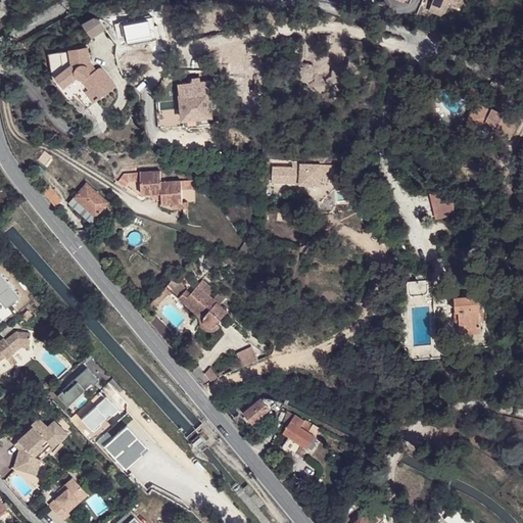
[(433,0),(429,10),(441,15),(444,13),(449,1),(457,4),(458,0),(435,0),(435,1),(433,0)]
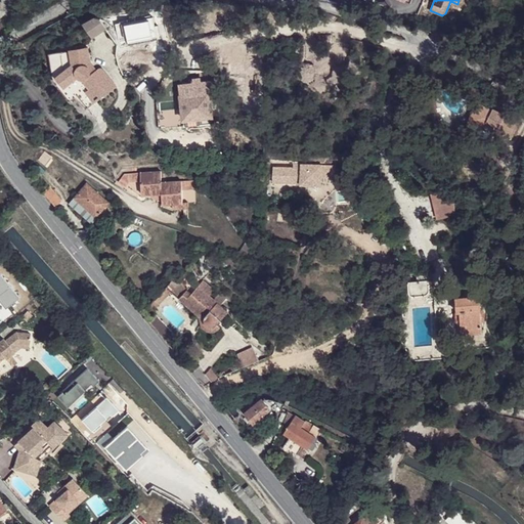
[(96,37),(108,28),(101,17),(96,16),(85,24),(96,37)]
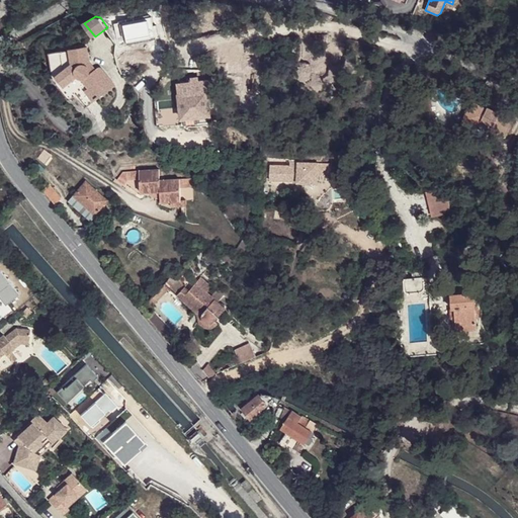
[(143,56),(146,47),(128,45),(127,54),(143,56)]
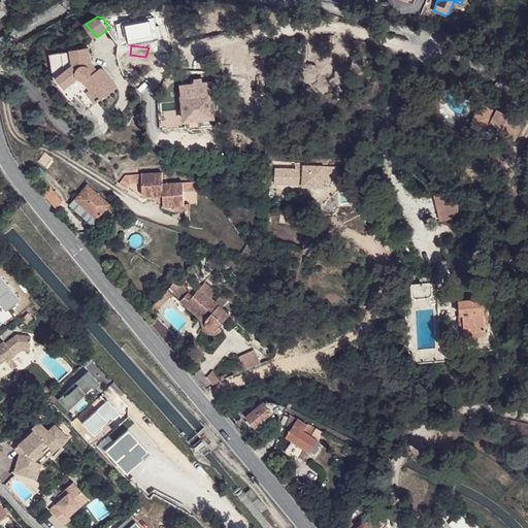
[(90,109),(118,87),(102,68),(98,70),(92,62),(90,48),(51,56),(55,81),(71,102),(78,96),(90,109)]
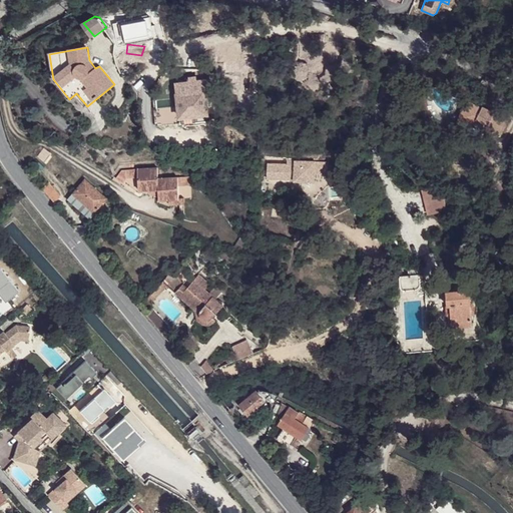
[(221,65),(234,63),(233,52),(220,54),(221,65)]
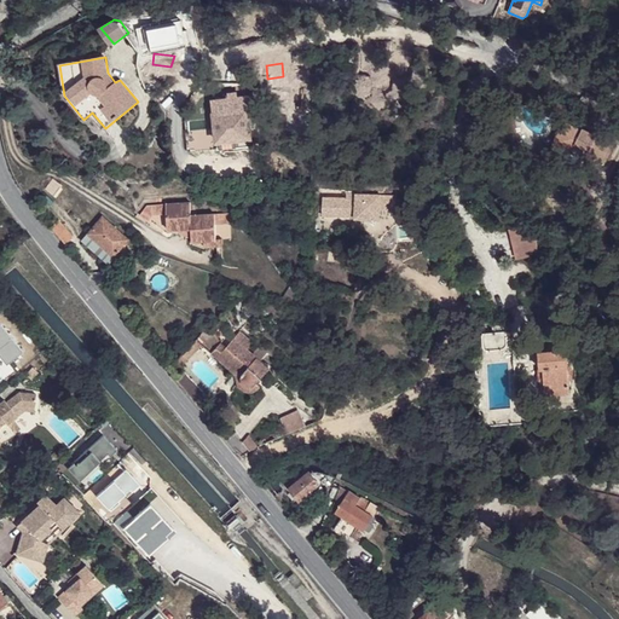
[(230,92),(230,97),(215,99),(217,110),(214,110),(219,148),(252,144),(249,125),(256,125),(254,93),(247,94),(238,97),(237,92),(230,92)]
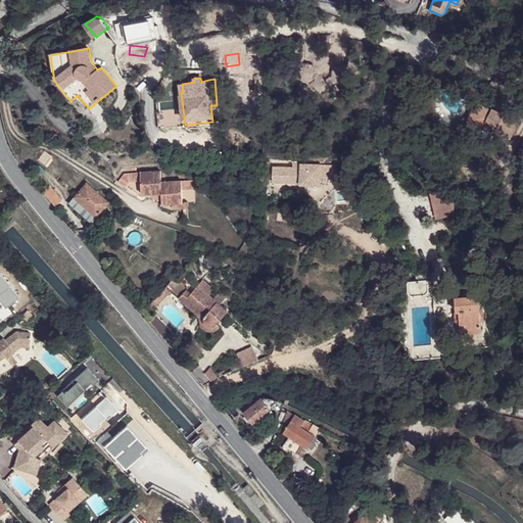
[(477,126),(484,108),(478,104),(470,123),(477,126)]
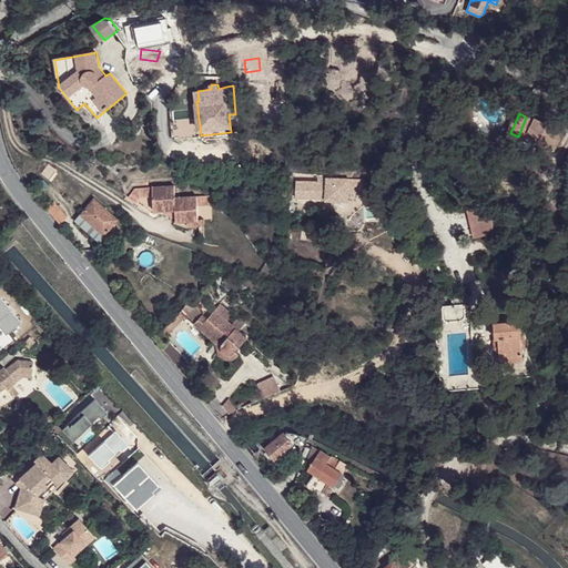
[(536,122),(526,118),(518,137),(539,146),(540,144),(556,152),(566,132),(551,125),(551,127),(537,120),(536,122)]
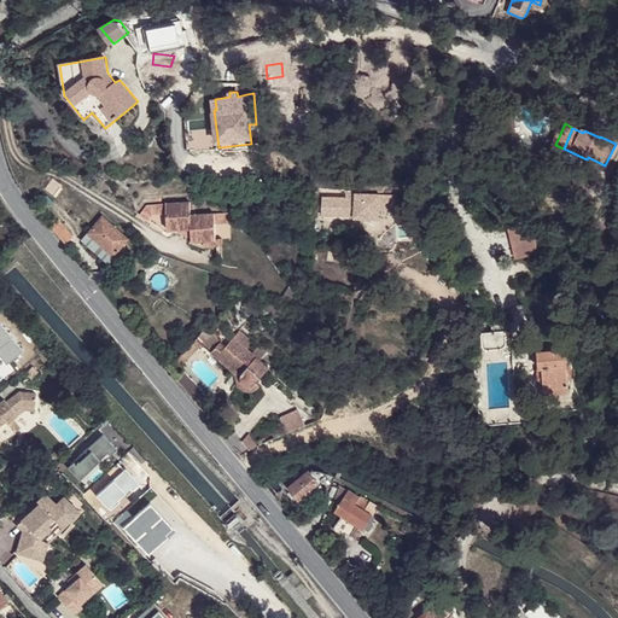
[(52,194),(58,186),(52,182),(46,188),(52,194)]
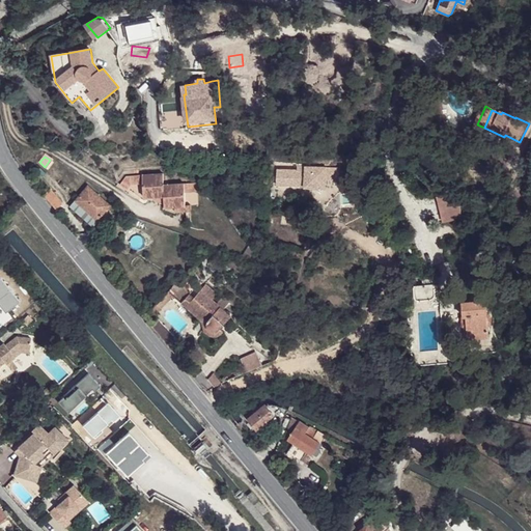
[(305,167),(298,167),(273,165),(273,176),(276,178),(297,179),(297,182),(304,182),(304,186),(325,187),(325,185),(331,185),(332,171),(326,171),(325,168),(305,167)]
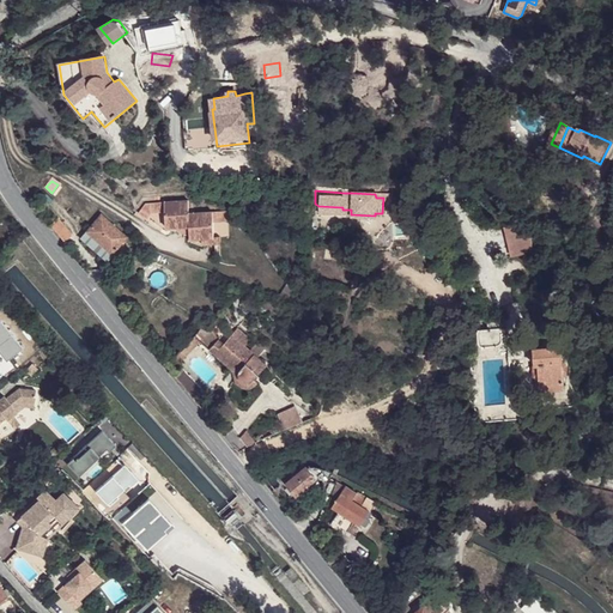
[(168,229),(192,229),(190,216),(190,202),(168,204),(168,229)]
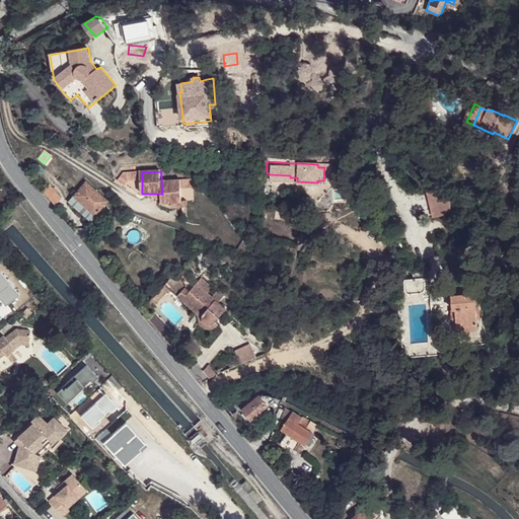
[(161,182),(162,194),(162,204),(181,203),(180,181),(161,182)]
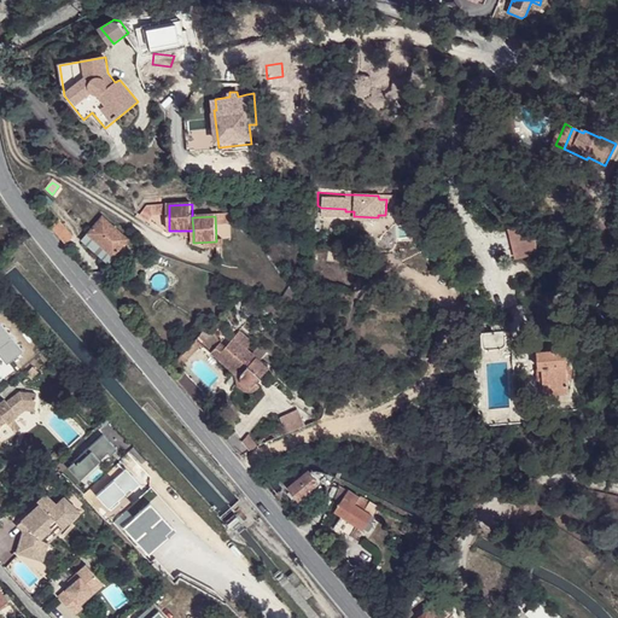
[(86,234),(101,248),(110,256),(126,239),(100,217),(99,219),(86,234)]
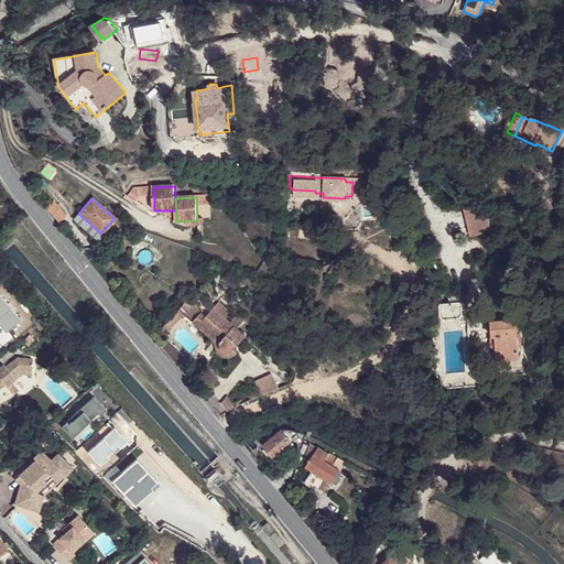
[(282,205),(283,210),(294,210),(295,201),(288,201),(288,204),(282,205)]
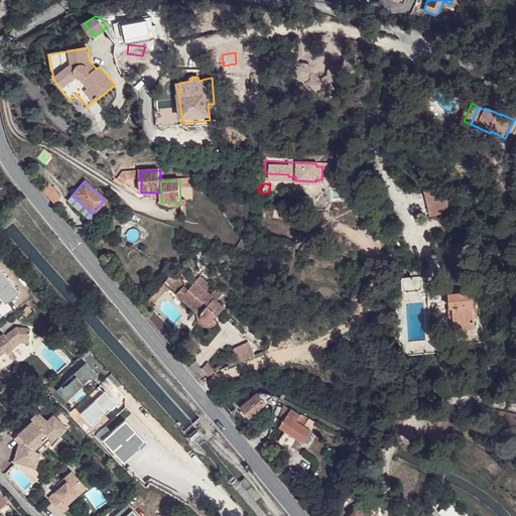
[(40,189),(52,204),(58,199),(47,184),(40,189)]
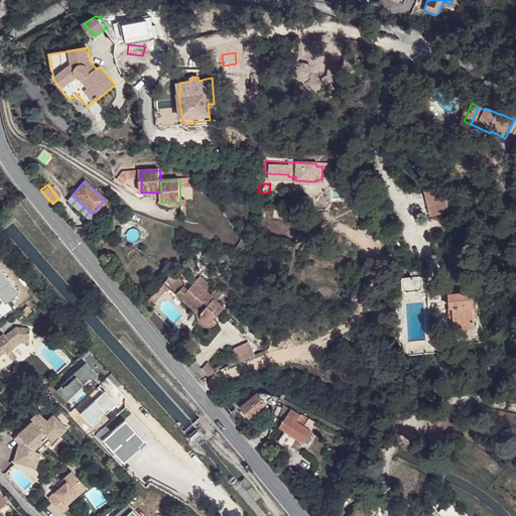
[(449,211),(442,186),(424,191),(430,216),(449,211)]
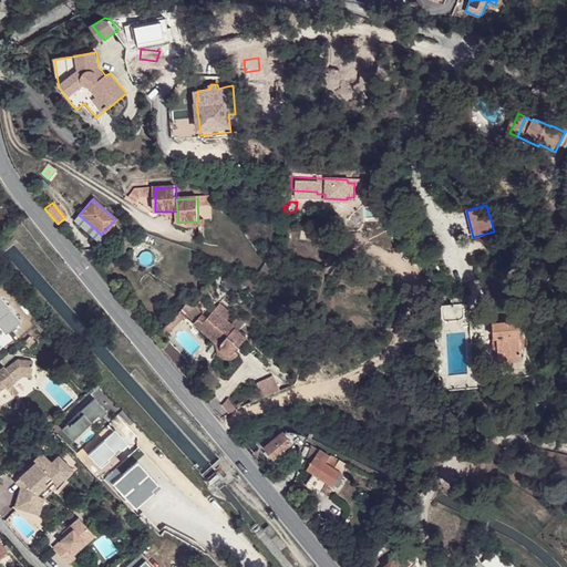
[(259,276),(266,278),(269,270),(266,266),(259,276)]
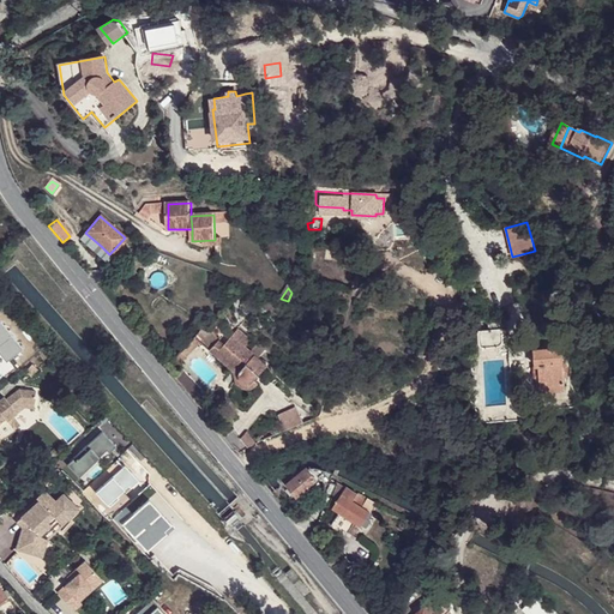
[(208,335),(203,330),(193,338),(198,343),(208,353),(218,342),(210,332),(208,335)]
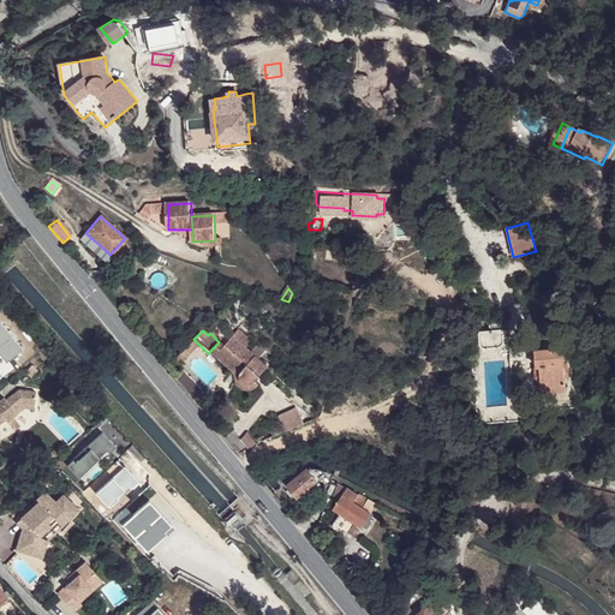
[(219,357),(239,376),(238,380),(238,383),(240,388),(244,389),(249,389),(264,374),(243,352),(249,347),(239,336),(219,357)]
